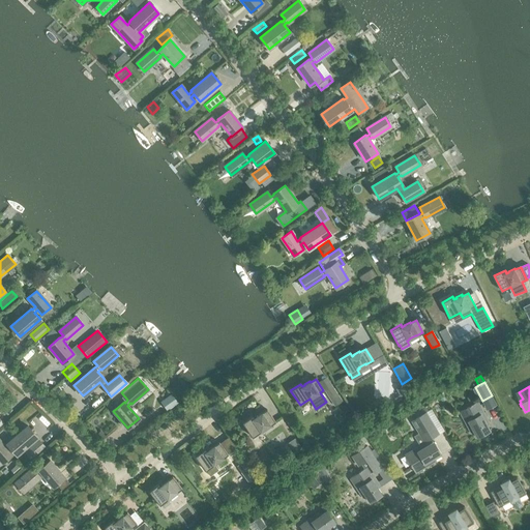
[(328,396),(336,409),(345,405),(335,391),(328,396)]
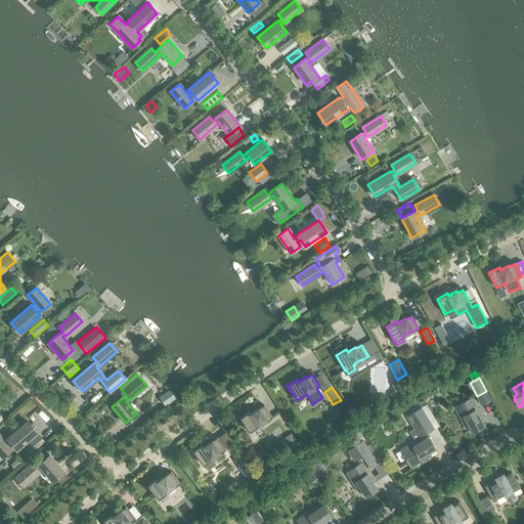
[(169,389),(159,397),(165,406),(176,398),(169,389)]
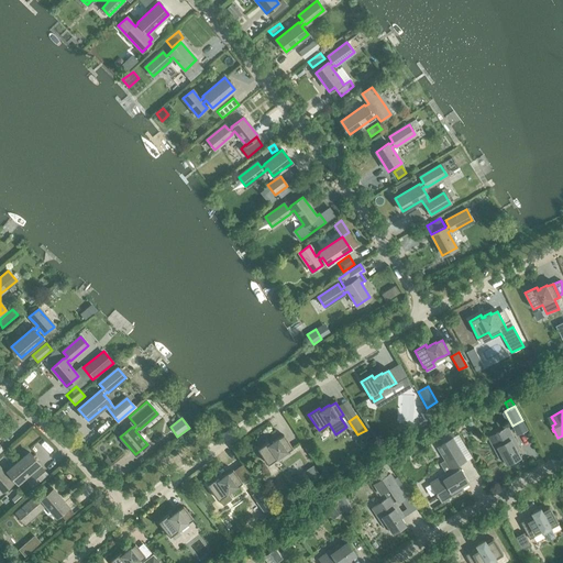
[(129,422),(121,429),(124,433),(132,427),(129,422)]
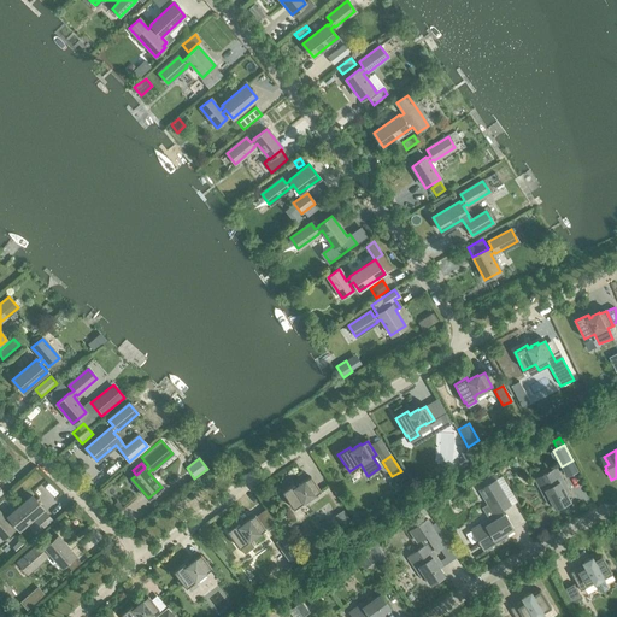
[(563,488),(566,487),(556,468),(548,472),(547,471),(545,472),(545,474),(542,475),(544,479),(536,483),(545,499),(547,497),(554,510),(570,501),(563,488)]
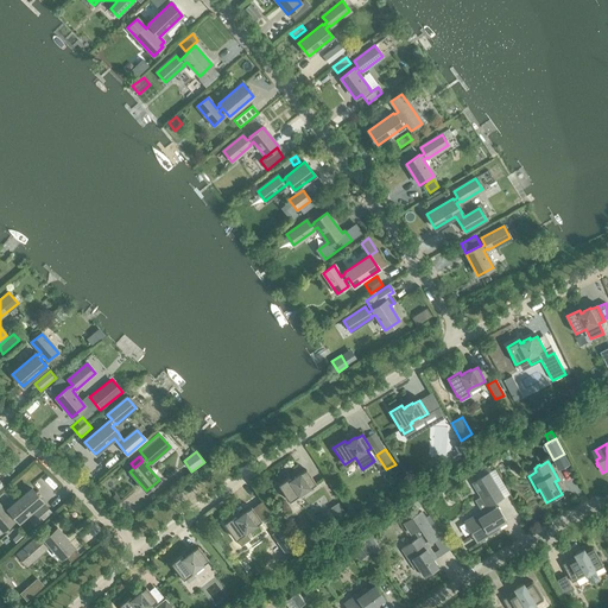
[(308,488),(315,483),(306,470),(301,475),(299,474),(293,477),(293,479),(291,480),(289,477),(278,485),(289,501),(301,494),(301,493),(308,488)]
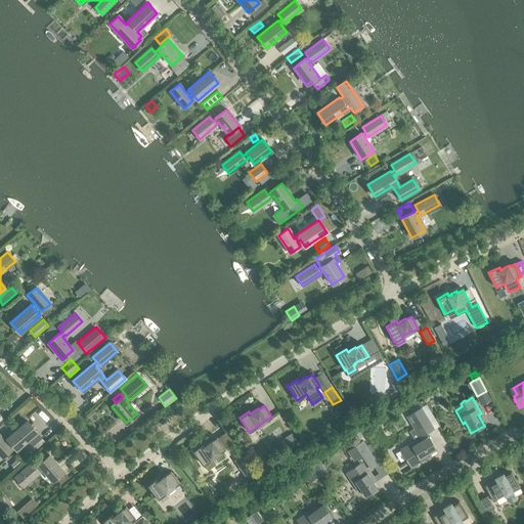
[(424,434),(433,429),(421,408),(406,417),(420,438),(400,449),(405,459),(404,460),(405,462),(406,462),(410,468),(426,459),(425,455),(435,449),(428,437),(426,438),(424,434)]
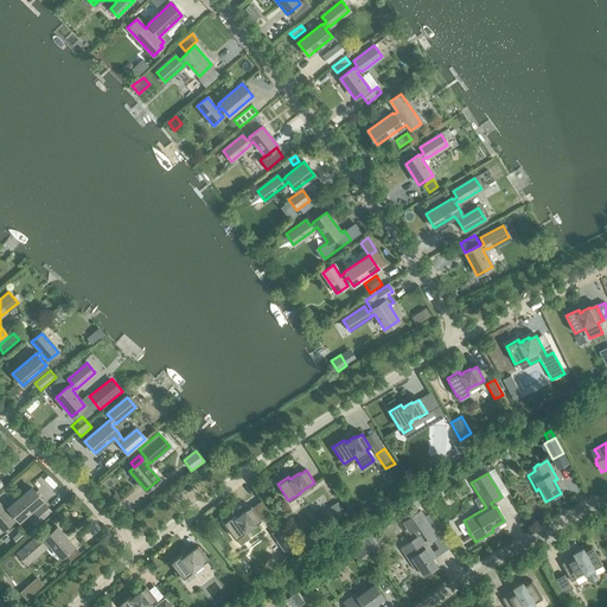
[(31,489),(8,509),(5,512),(0,505),(0,525),(4,530),(13,522),(8,516),(12,513),(19,521),(43,500),(31,489)]
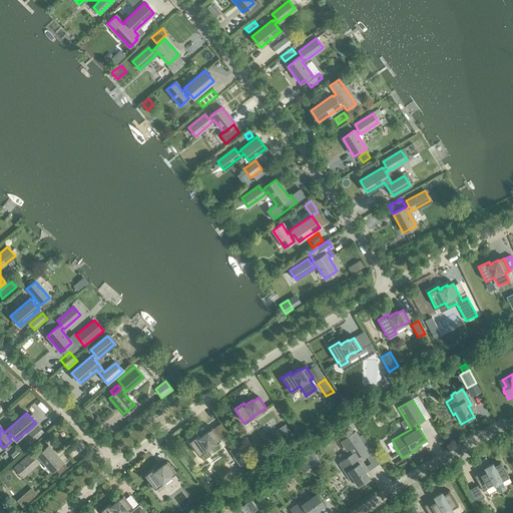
[(285,424),(279,429),(286,439),(292,435),(285,424)]
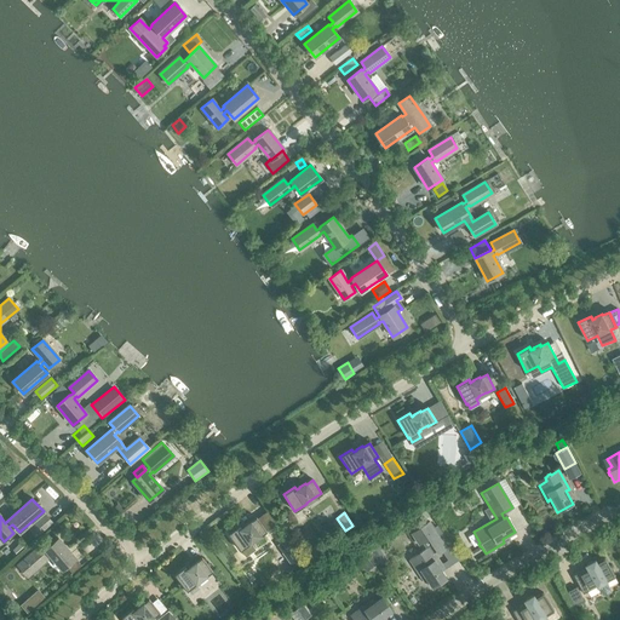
[(46,515),(29,529),(35,537),(52,522),(46,515)]
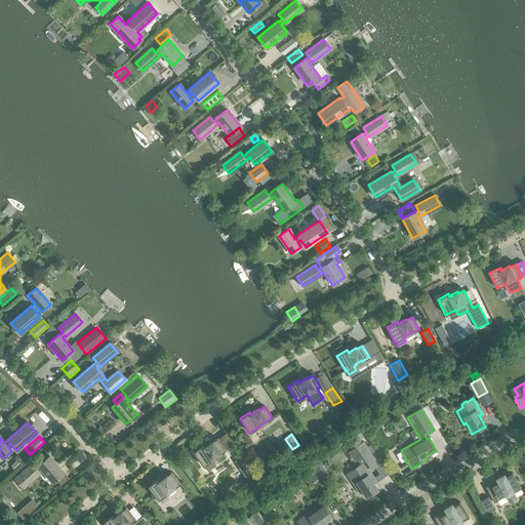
[(219,454),(226,450),(217,439),(212,443),(211,442),(206,445),(206,446),(204,447),(202,445),(193,451),(203,466),(204,466),(208,471),(214,466),(211,460),(213,459),(212,458),(218,454),(219,454)]
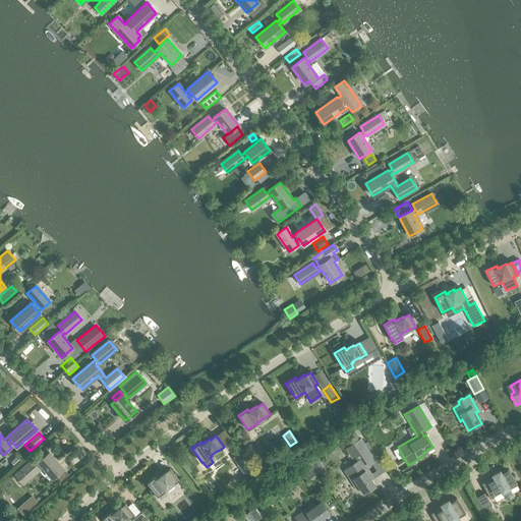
[(368,476),(370,474),(364,464),(366,463),(367,465),(375,460),(360,439),(345,449),(351,458),(354,456),(358,461),(354,463),(354,462),(352,464),(350,466),(351,469),(345,473),(353,485),(356,484),(363,494),(375,486),(368,476)]
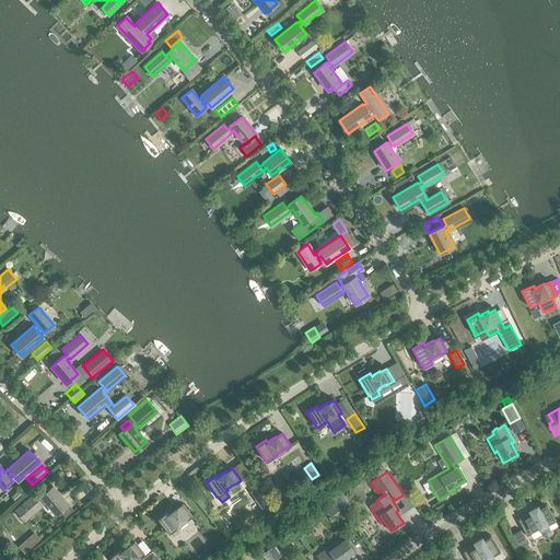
[(65,518),(73,511),(53,487),(41,497),(42,498),(38,500),(34,496),(16,510),(24,520),(42,504),(42,503),(44,501),(56,514),(59,512),(65,518)]
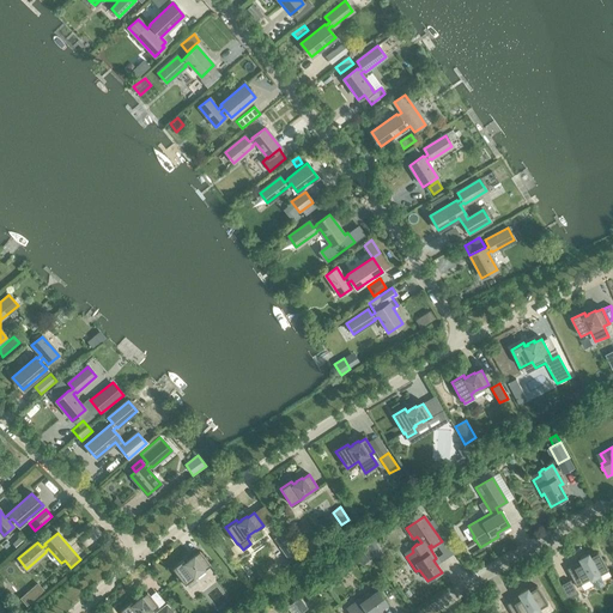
[(283,533),(274,539),(292,564),(301,558),(283,533)]
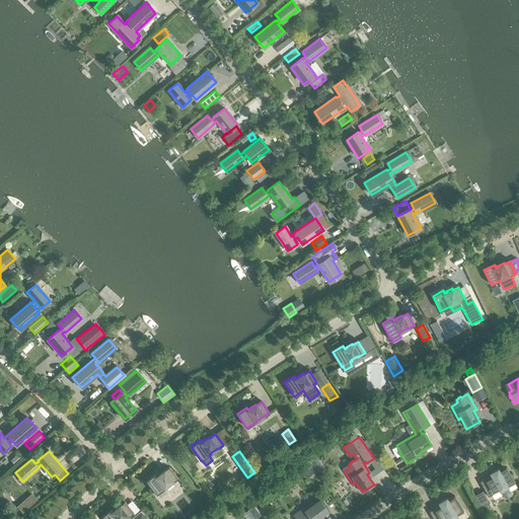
[(17,454),(11,460),(13,463),(20,457),(17,454)]
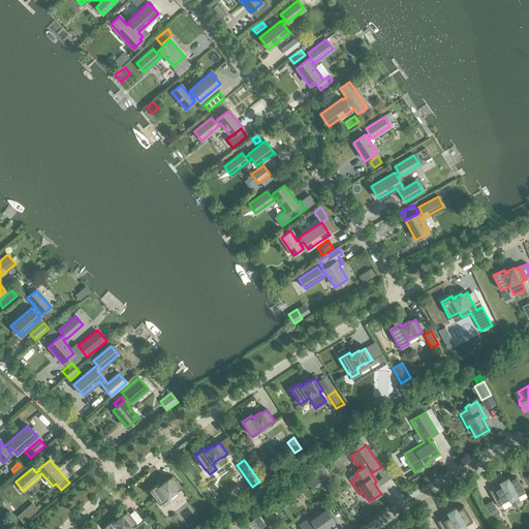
[(322,466),(317,469),(318,471),(324,479),(324,481),(331,477),(322,466)]
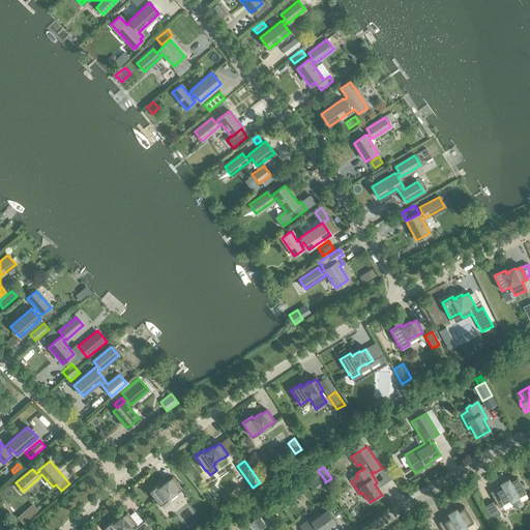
[(319,472),(313,475),(314,477),(319,484),(325,480),(319,472)]
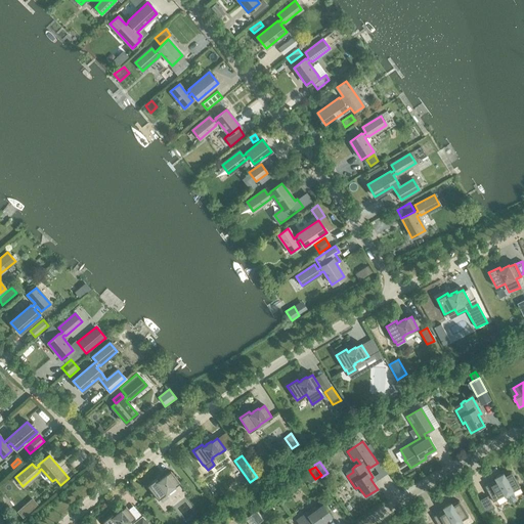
[(173,487),(179,482),(171,472),(166,476),(165,475),(160,478),(161,479),(159,481),(157,478),(146,485),(158,499),(159,498),(162,503),(168,497),(165,493),(167,492),(167,491),(173,487)]
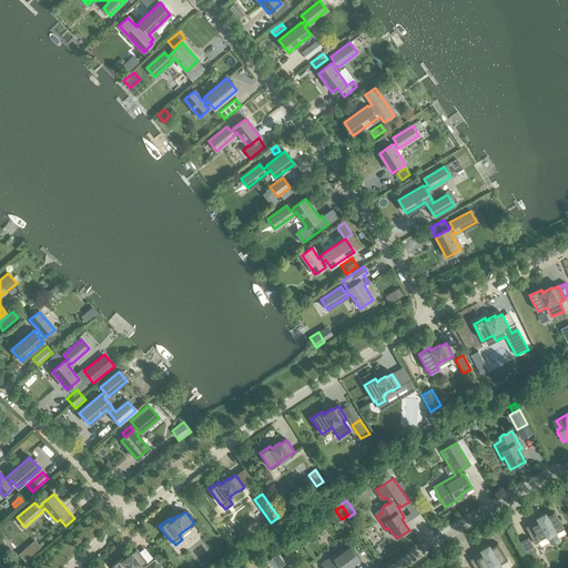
[(336,511),(330,515),(336,524),(342,519),(336,511)]
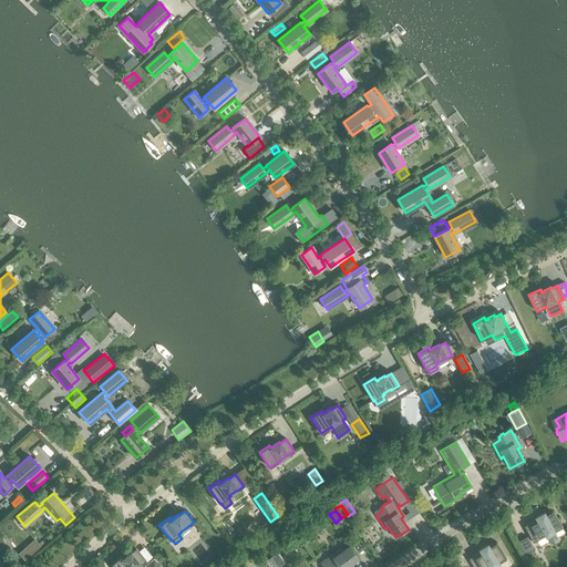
[(554,532),(562,527),(553,511),(545,515),(543,513),(535,517),(536,519),(524,526),(533,543),(546,536),(550,544),(554,545),(557,543),(558,539),(554,532)]
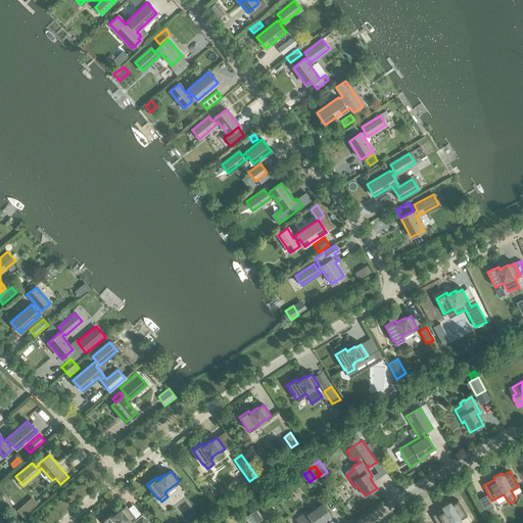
[(492,507),(486,495),(478,500),(484,511),(492,507)]
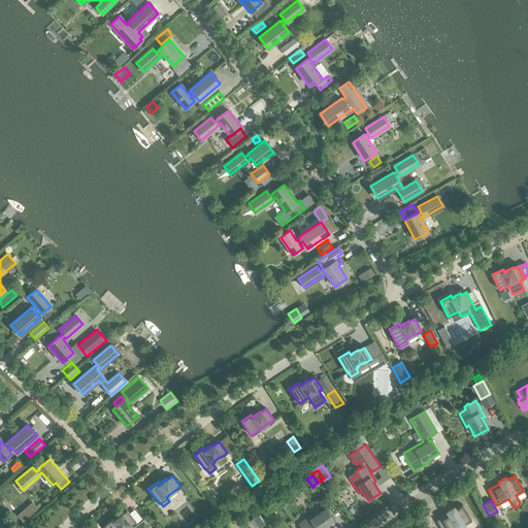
[(32,502),(18,516),(23,522),(38,509),(32,502)]
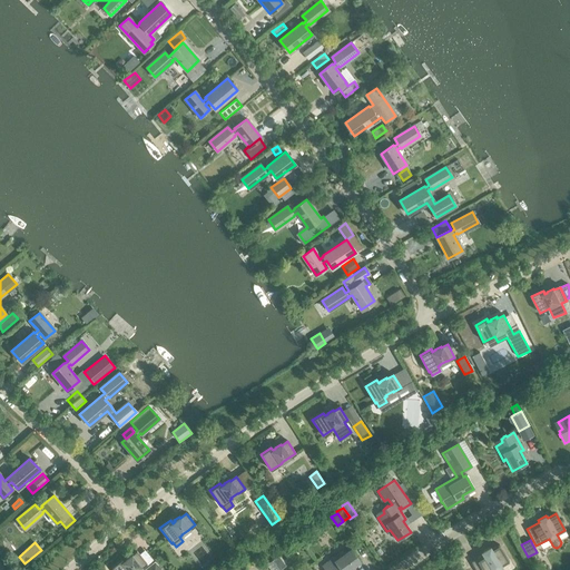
[(501,566),(509,561),(499,544),(491,550),(490,548),(482,552),(483,554),(471,562),(475,569),(499,569),(502,568),(501,566)]
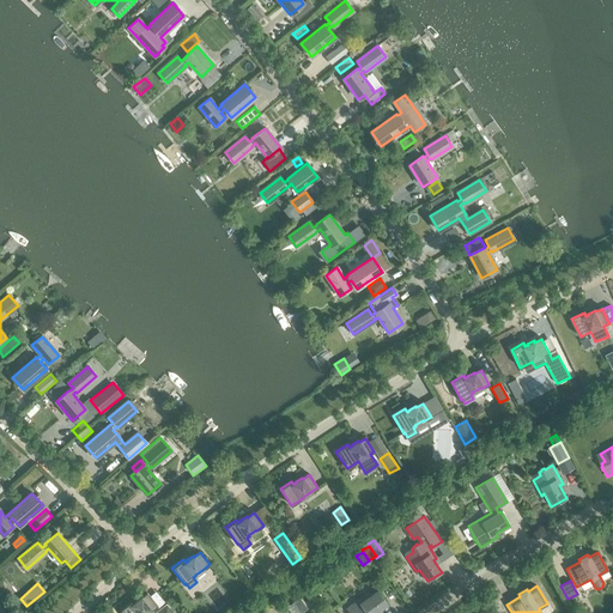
[(375,612),(376,612),(387,605),(377,590),(365,599),(364,596),(350,606),(353,612),(375,612)]
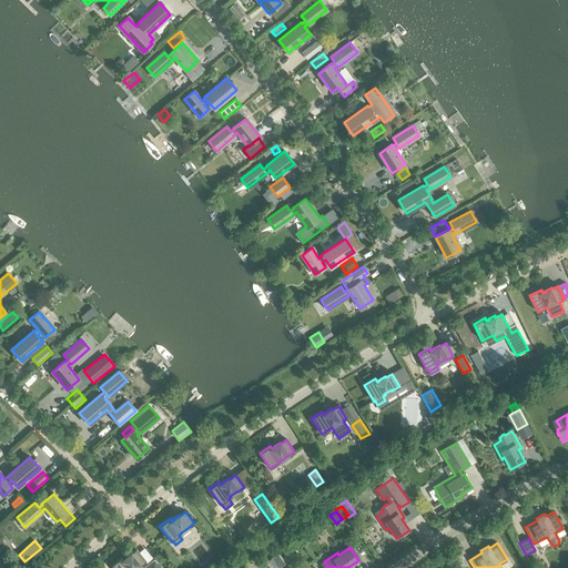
[(140,566),(146,560),(137,549),(131,554),(130,553),(125,557),(125,558),(123,559),(121,557),(111,565),(113,567),(135,567),(139,566),(140,566)]
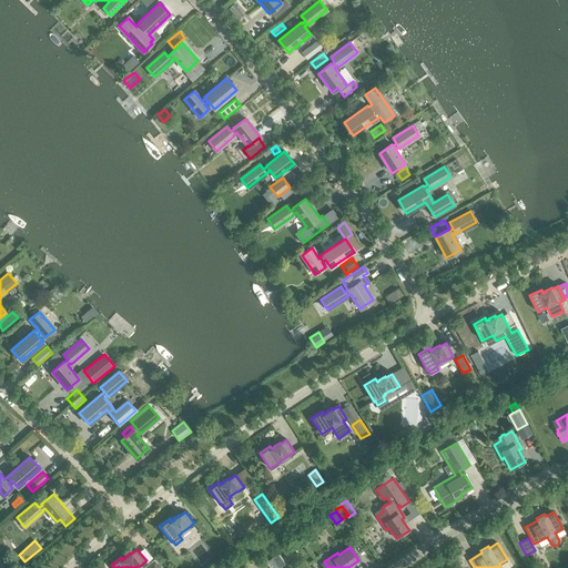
[(277,554),(272,558),(279,567),(284,564),(277,554)]
